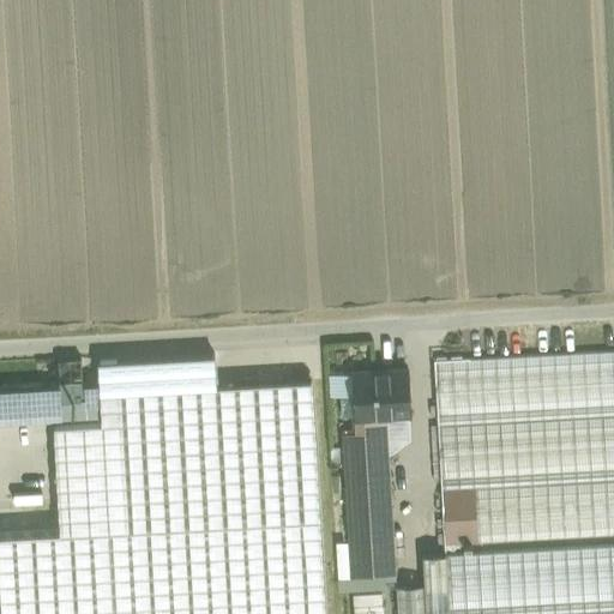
[(311,347),(97,359),(98,380),(101,416),(103,459),(122,458),(125,499),(318,488),(311,347)]
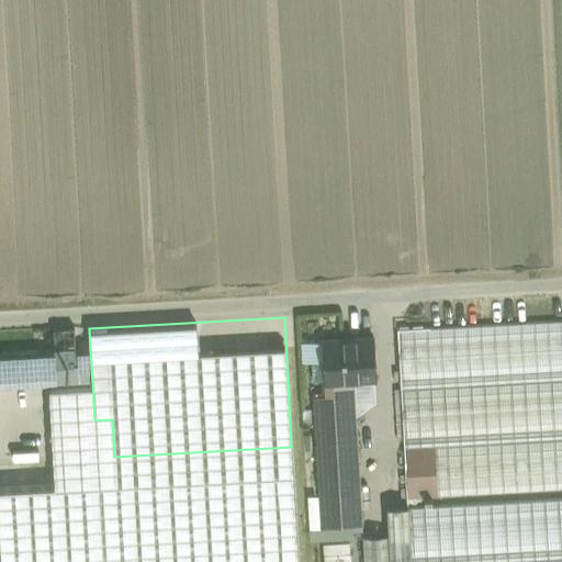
[(561,319),(398,329),(402,388),(561,378),(561,319)]
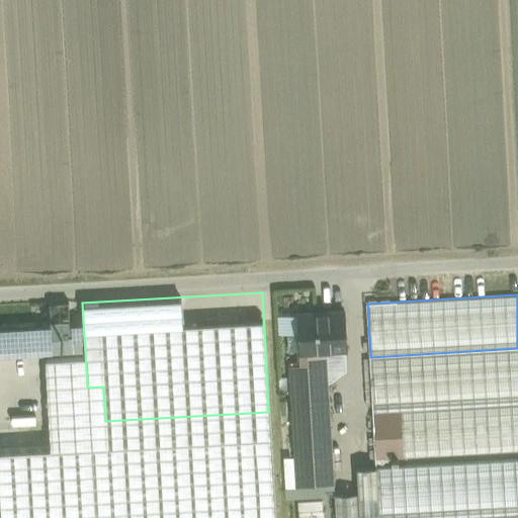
[(75,303),(59,304),(60,322),(75,321),(75,303)]
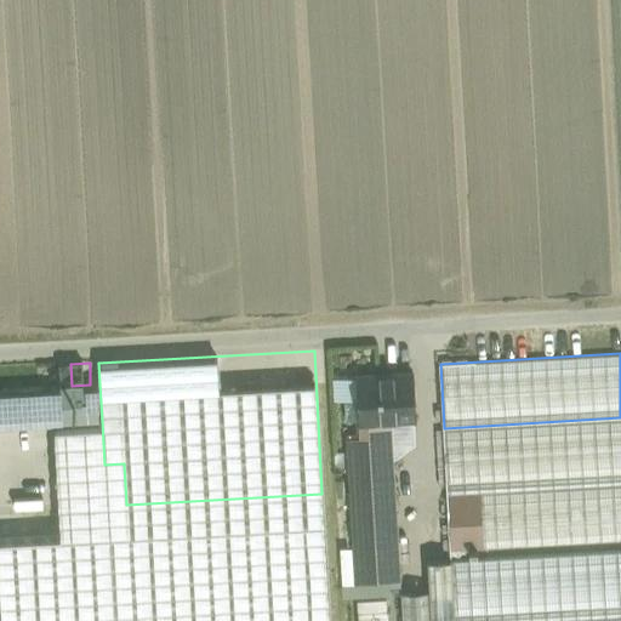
[(412,372),(357,375),(359,420),(360,420),(391,417),(416,416),(412,372)]
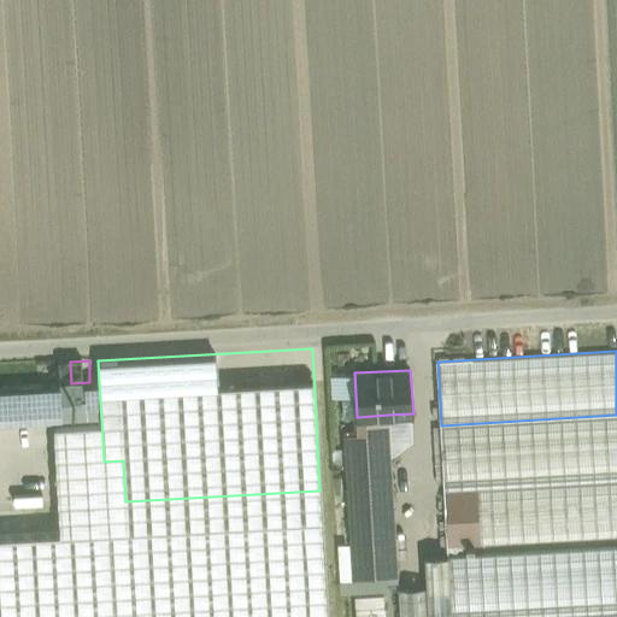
[(0,424),(68,421),(101,418),(99,382),(89,382),(71,383),(0,387),(0,424)]
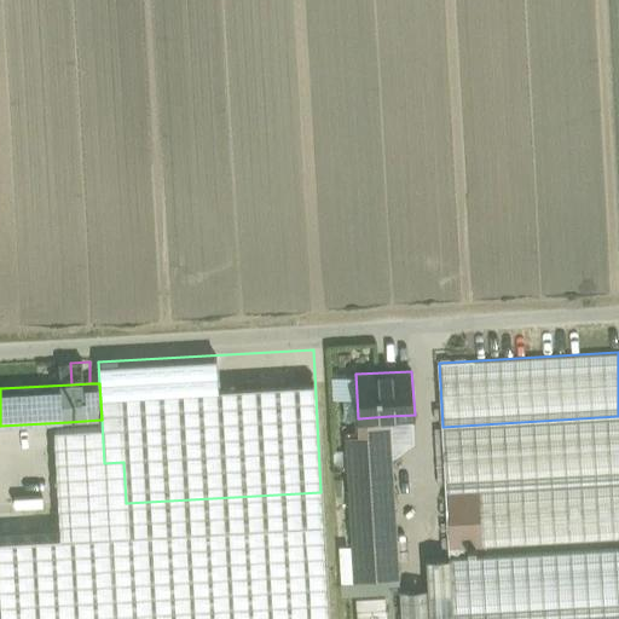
[(389,416),(359,418),(360,435),(391,434),(389,416)]
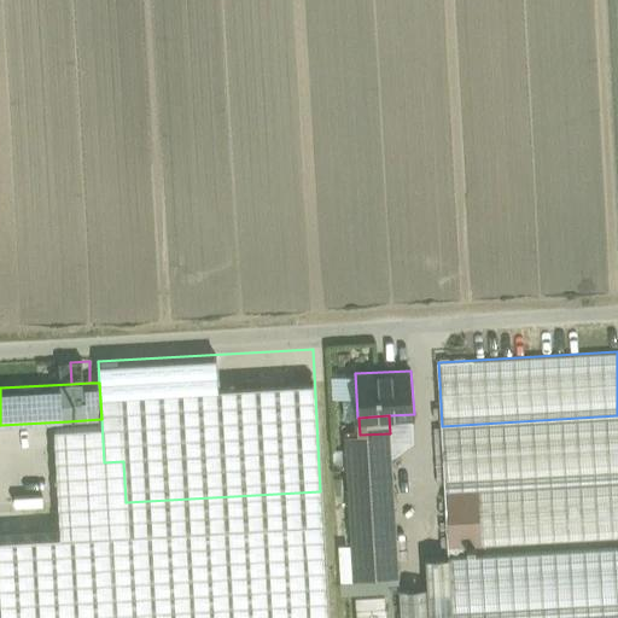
[(617,415),(442,426),(444,482),(617,472),(617,415)]
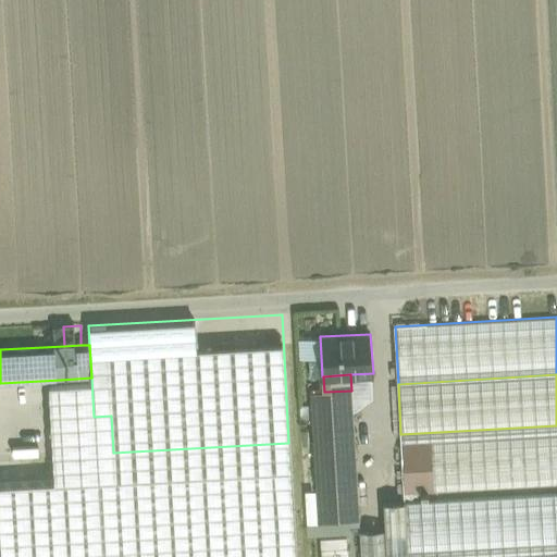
[(91,378),(61,380),(63,419),(94,417),(91,378)]
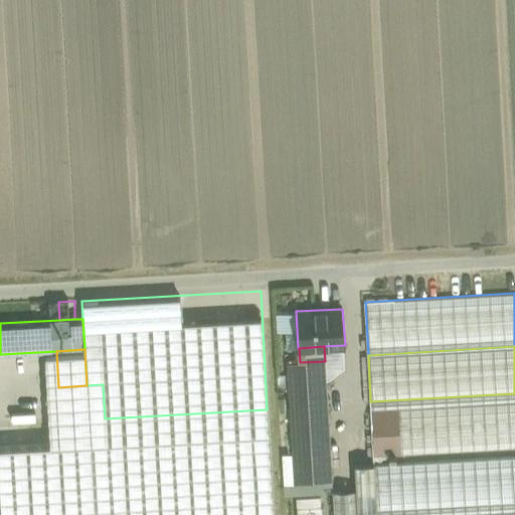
[(300,362),(288,362),(292,430),(328,427),(325,361),(300,362)]
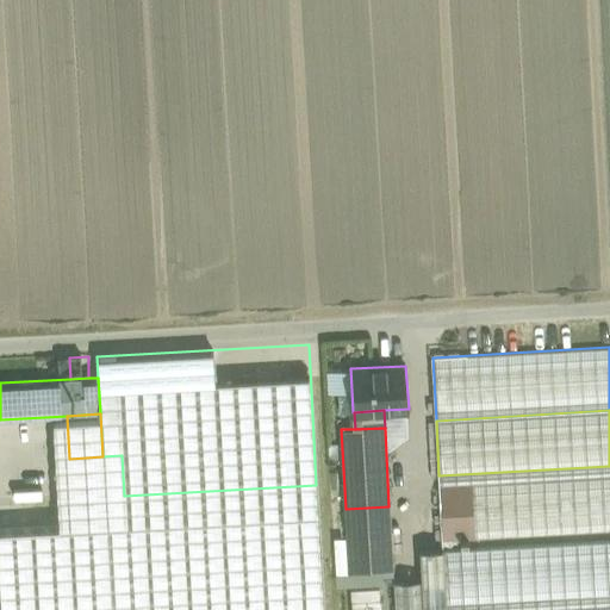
[(103,456),(69,459),(72,499),(124,496),(122,455),(103,456)]
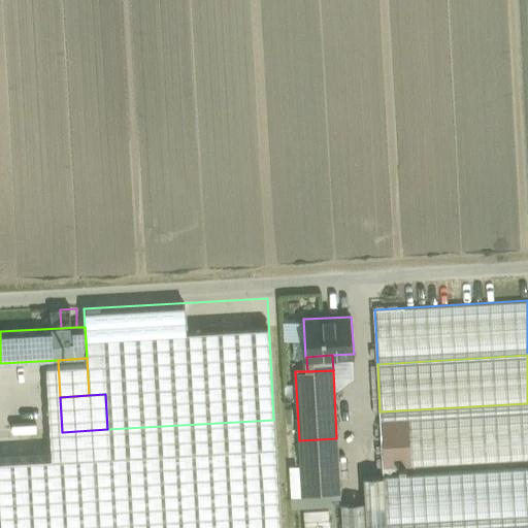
[(527,411),(408,419),(411,466),(527,459),(527,411)]
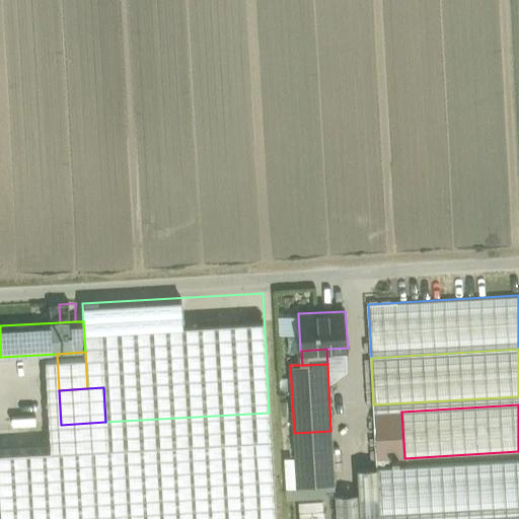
[(401,412),(374,413),(377,459),(404,458),(401,412)]
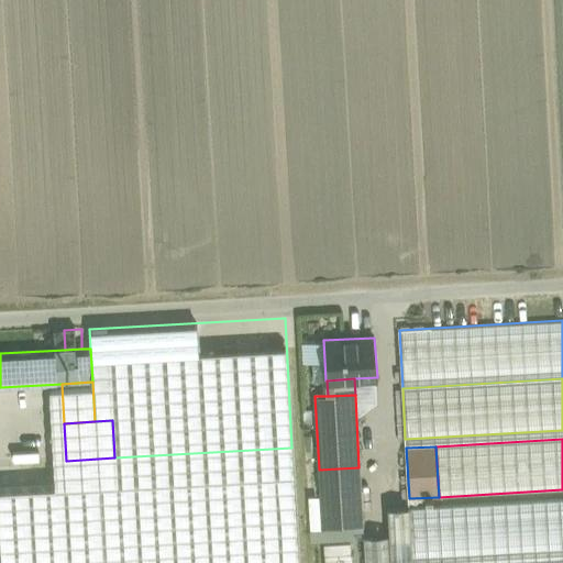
[(66,461),(0,464),(0,562),(298,562),(291,448),(114,457),(66,461)]
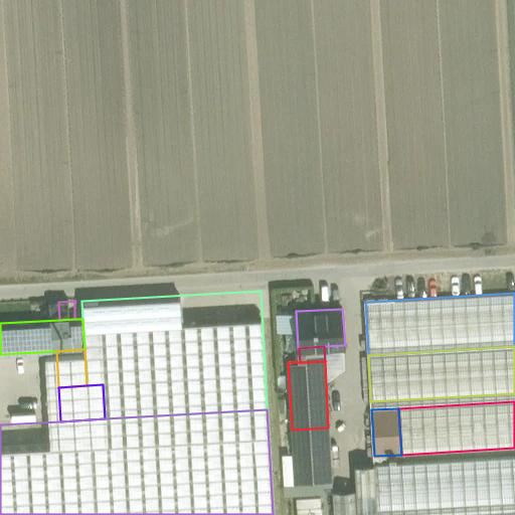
[(328,427),(292,430),(294,453),(330,451),(328,427)]
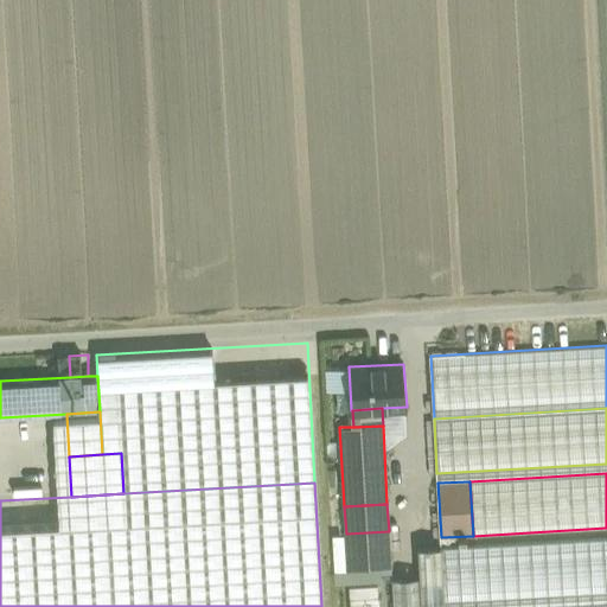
[(389,531),(346,534),(349,569),(391,567),(389,531)]
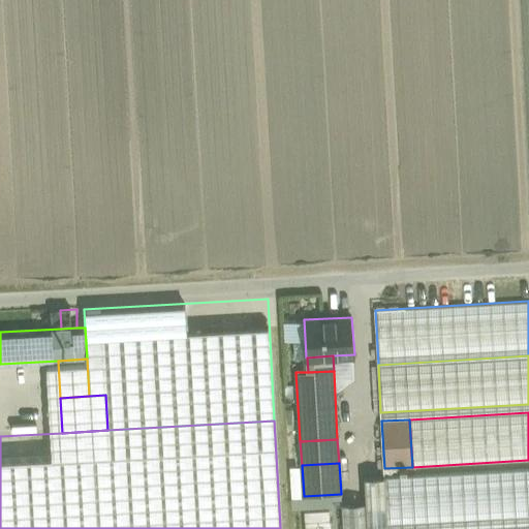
[(528,468),(385,477),(384,477),(387,524),(528,516),(528,468)]
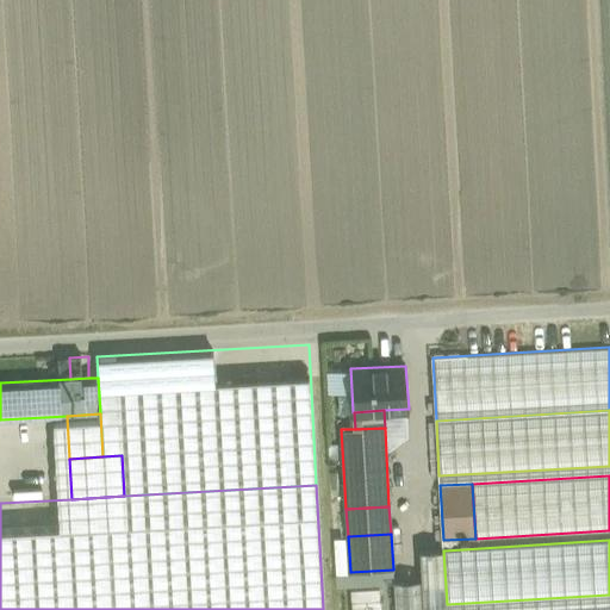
[(444,548),(419,549),(422,579),(423,609),(446,609),(447,604),(443,551),(444,551),(444,548)]
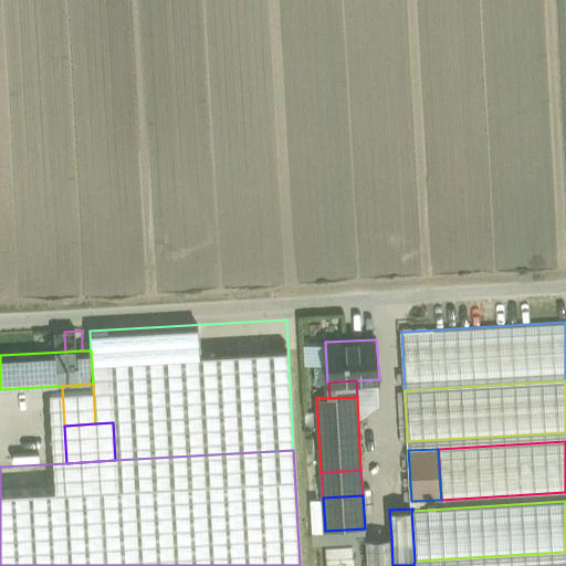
[(392,565),(391,537),(366,538),(367,565),(392,565)]
